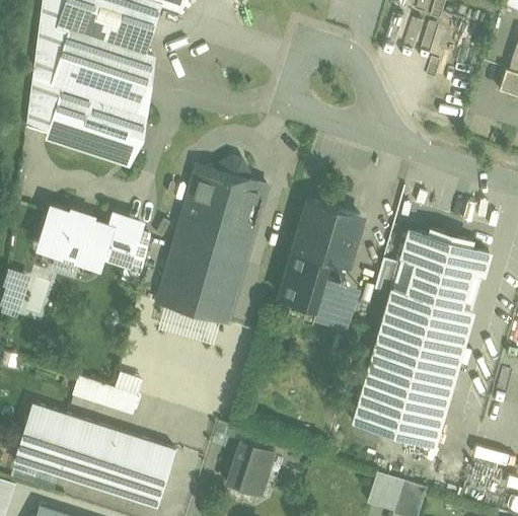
[(158,2),(153,0),(64,0),(56,27),(67,30),(142,53),(158,2)]
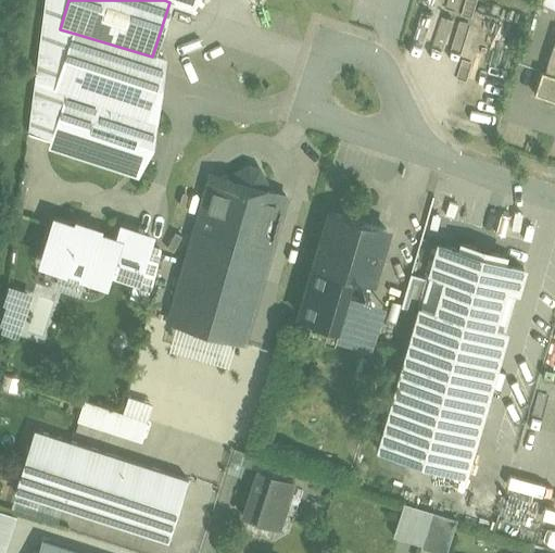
[(152,57),(72,33),(54,88),(66,92),(146,116),(164,61),(152,57)]
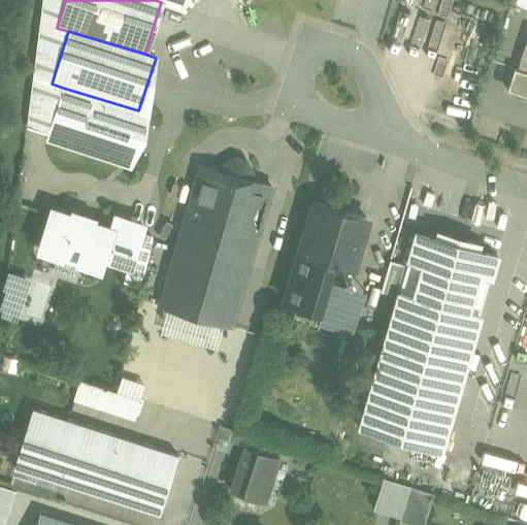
[(526,36),(516,69),(514,69),(506,90),(526,96),(526,36)]
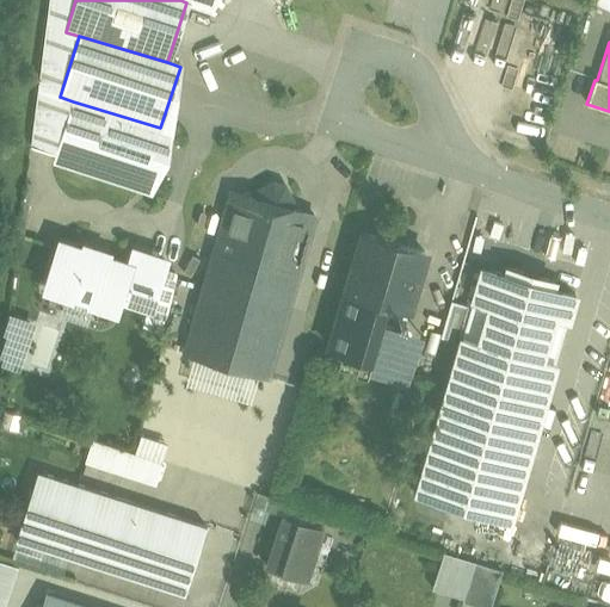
[(160,128),(73,101),(54,162),(145,192),(159,178),(168,149),(165,129),(160,128)]
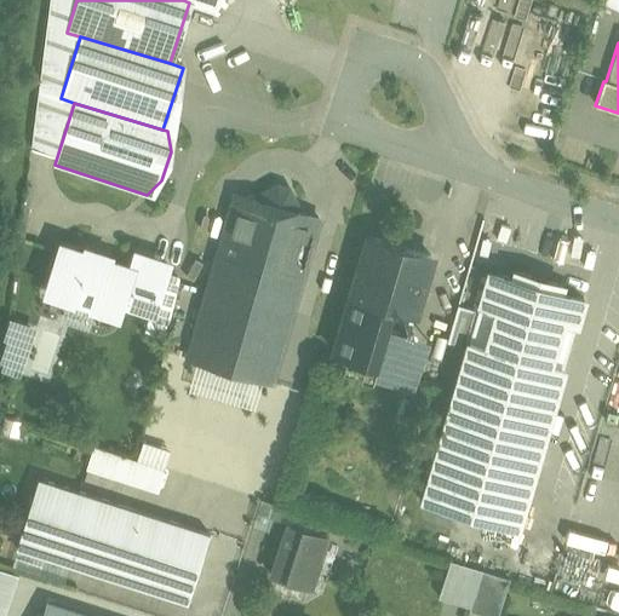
[(261,203),(235,196),(188,358),(271,383),(319,220),(294,213),(297,205),(288,190),(278,186),(263,195),(261,203)]
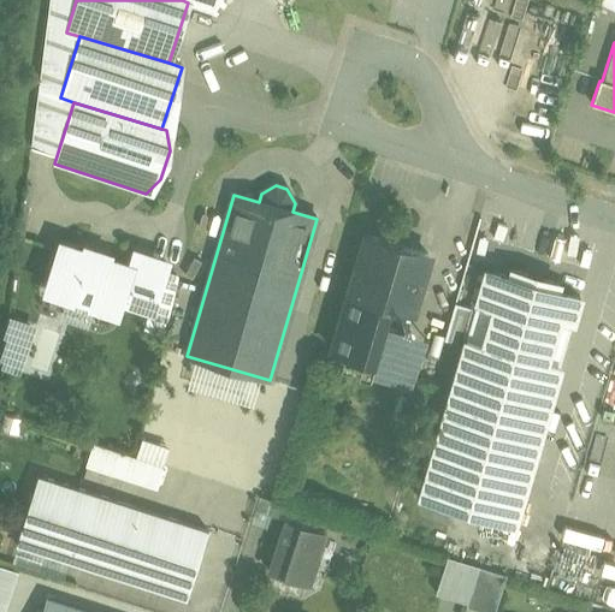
[(429,255),(365,237),(348,293),(386,306),(412,313),(429,255)]
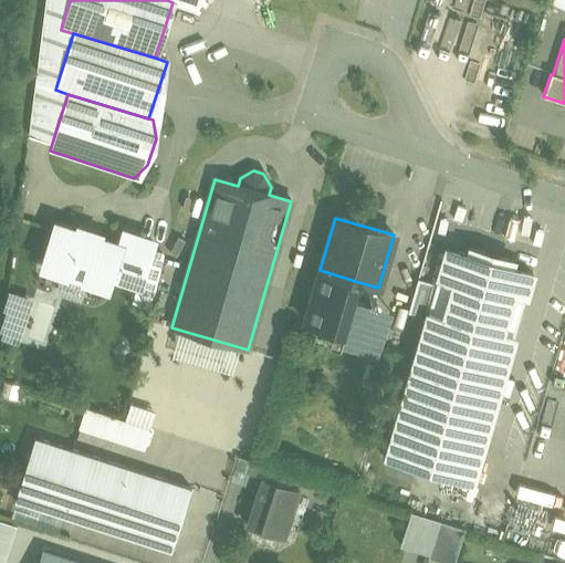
[(76,233),(55,227),(42,267),(107,288),(113,269),(119,248),(118,248),(98,241),(100,238),(77,230),(76,233)]
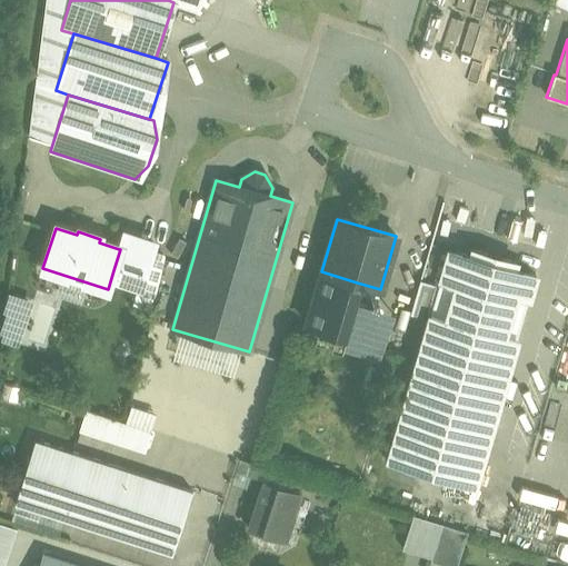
[(155,246),(123,236),(119,249),(120,249),(113,270),(143,279),(155,246)]
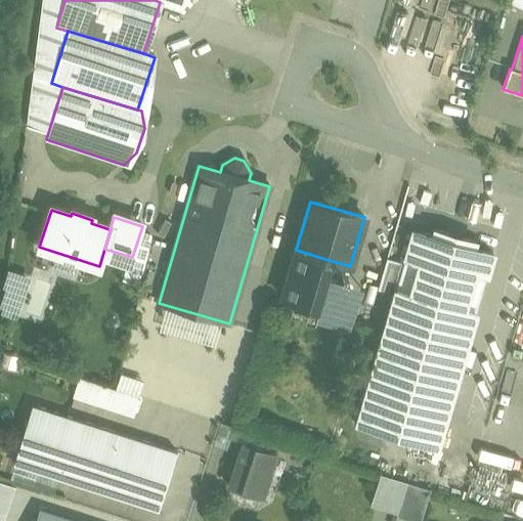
[(433,235),(412,230),(385,327),(465,350),(493,253),(473,248),(475,242),(435,229),(433,235)]
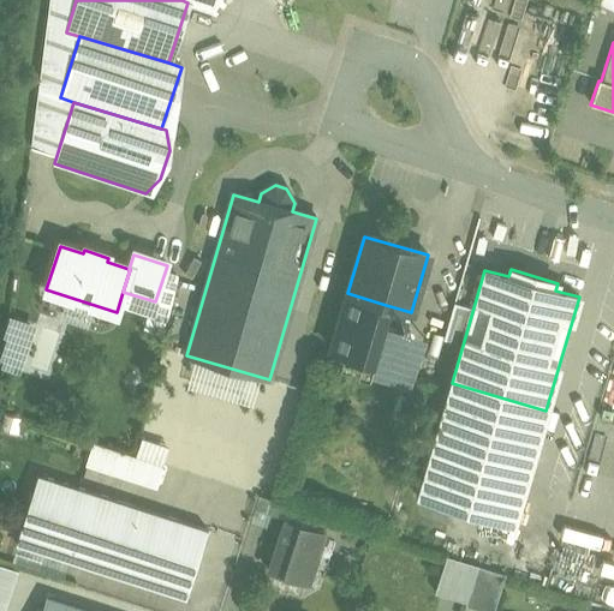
[(386,305),(347,293),(331,349),(370,361),(386,305)]
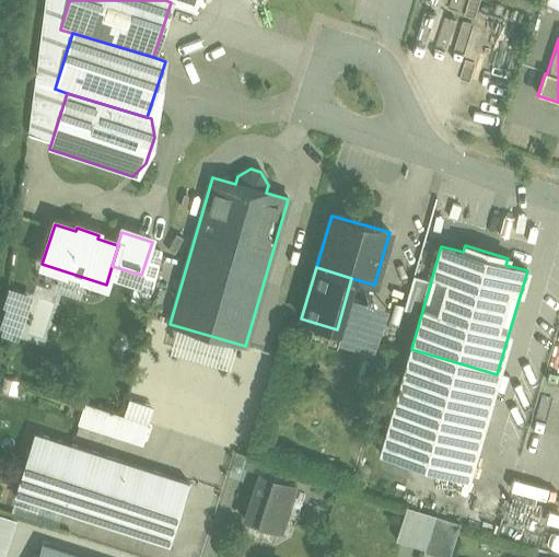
[(32,298),(10,291),(0,323),(0,337),(18,344),(32,298)]
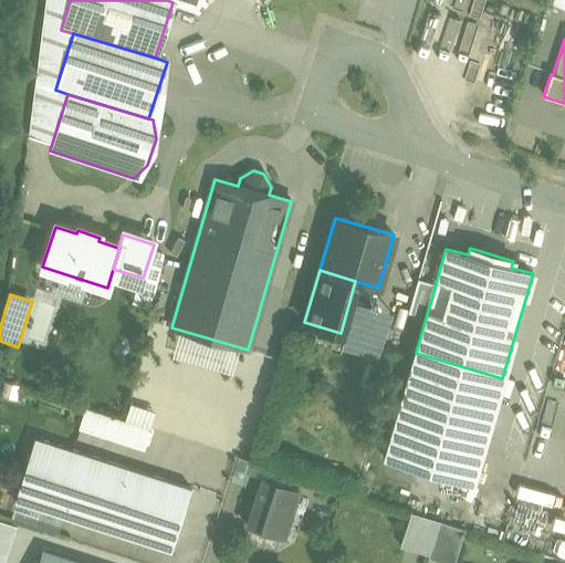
[(337,347),(376,358),(389,312),(351,301),(337,347)]
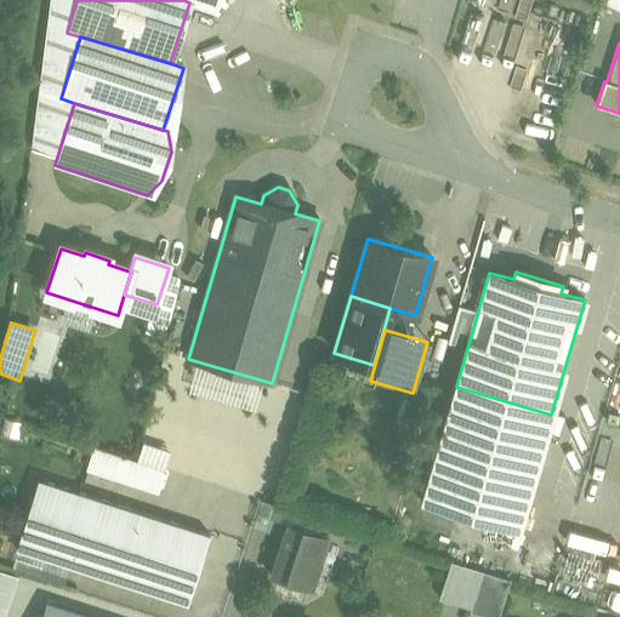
[(551,415),(456,387),(422,504),(517,532),(551,415)]
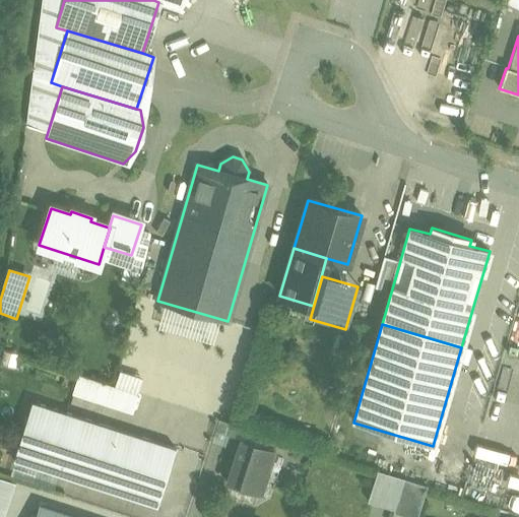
[(137,395),(79,377),(74,394),(132,412),(137,395)]
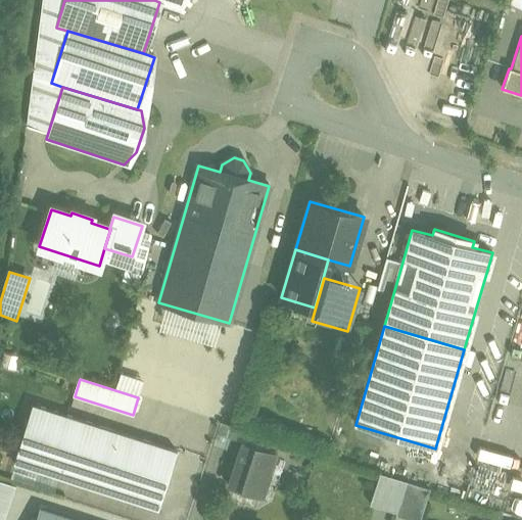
[(176,453),(78,421),(32,406),(13,465),(59,479),(157,510),(176,453)]
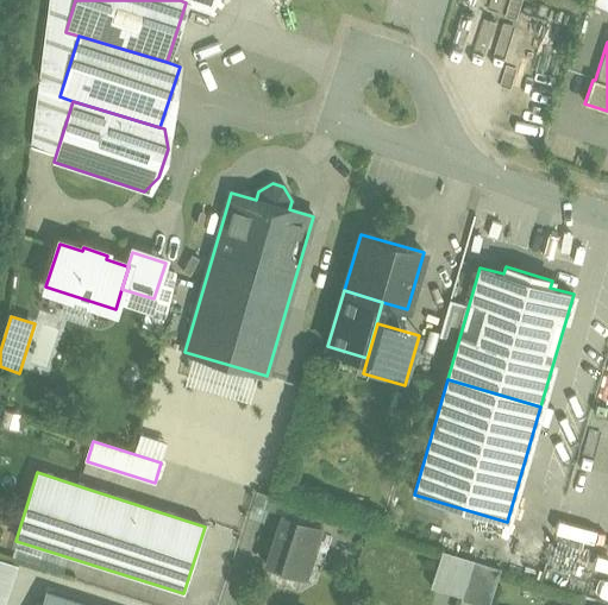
[(320,528),(283,516),(267,567),(304,579),(320,528)]
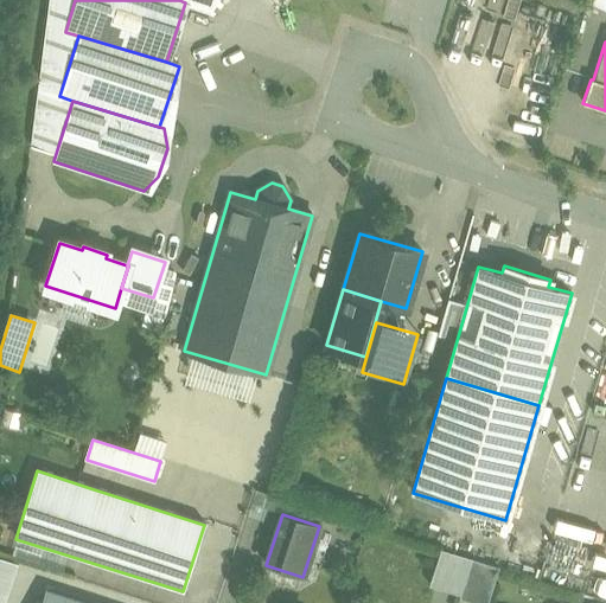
[(472,560),(440,550),(429,585),(460,596),(472,560)]
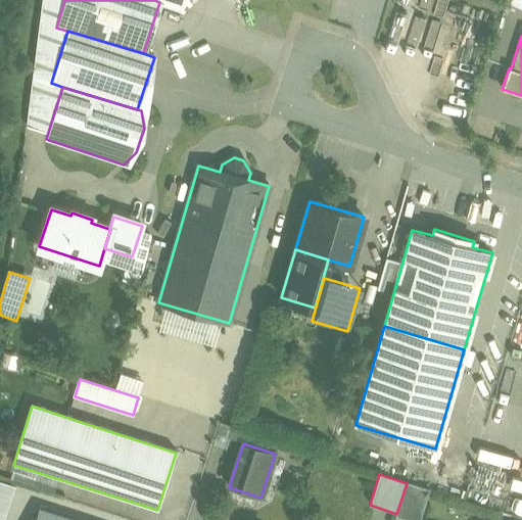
[(3,519),(13,489),(0,484),(0,519),(3,519)]
